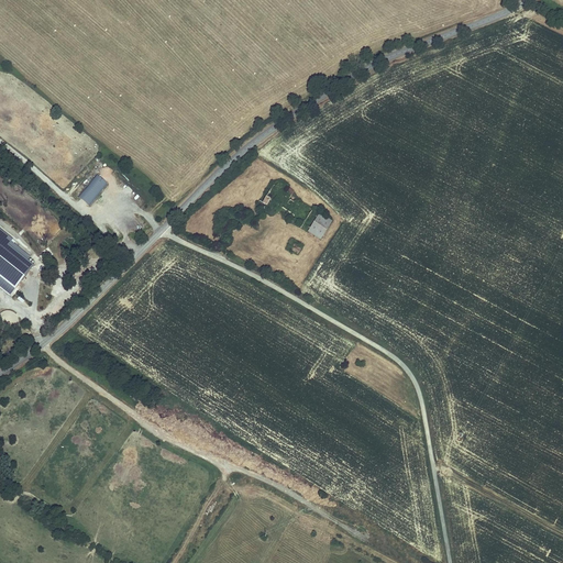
[(79,198),(88,206),(107,183),(98,176),(79,198)]
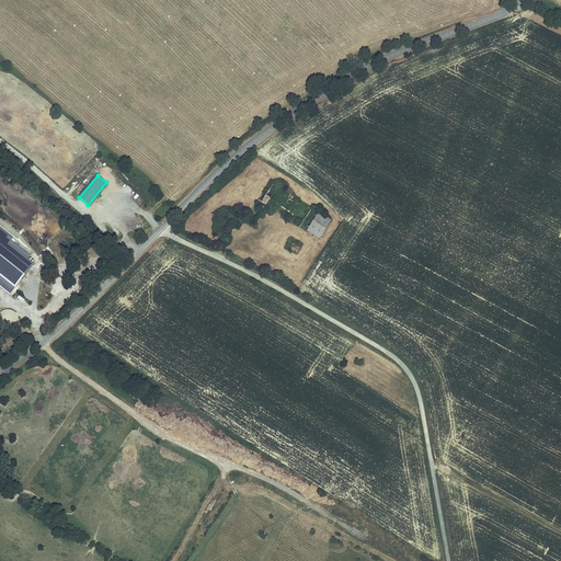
[(267,197),(263,203),(287,218),(290,213),(267,197)]
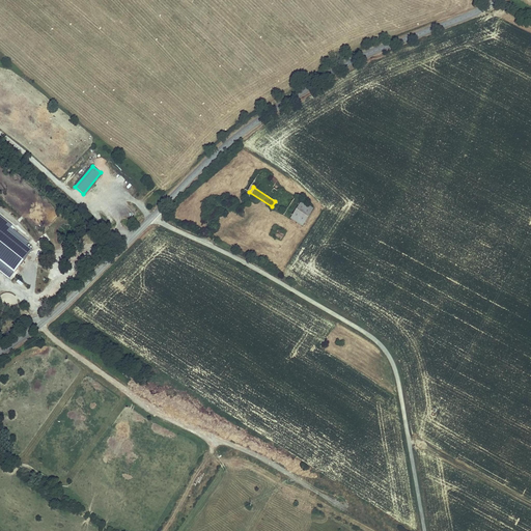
[(294,195),(281,213),(289,218),(302,201),(294,195)]
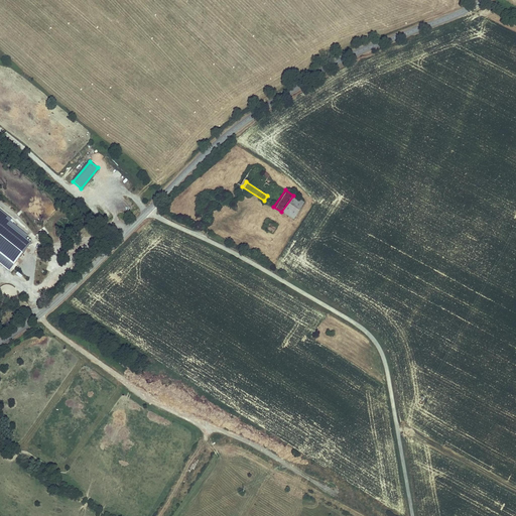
[(210,192),(207,198),(212,202),(216,197),(210,192)]
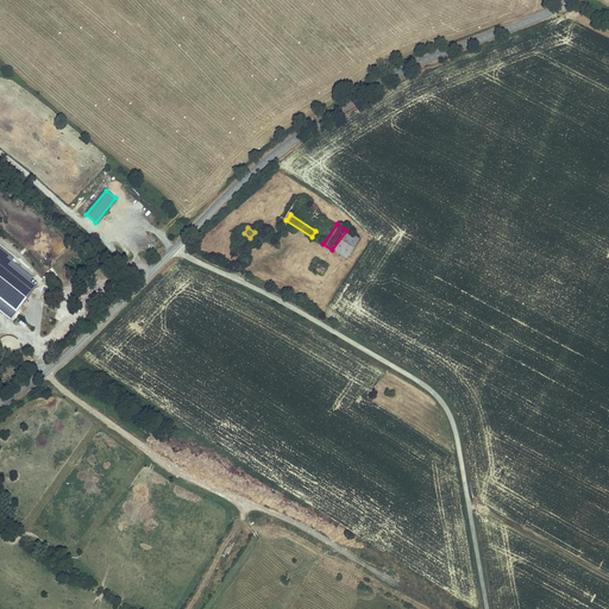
[(356,237),(346,231),(332,250),(341,257),(356,237)]
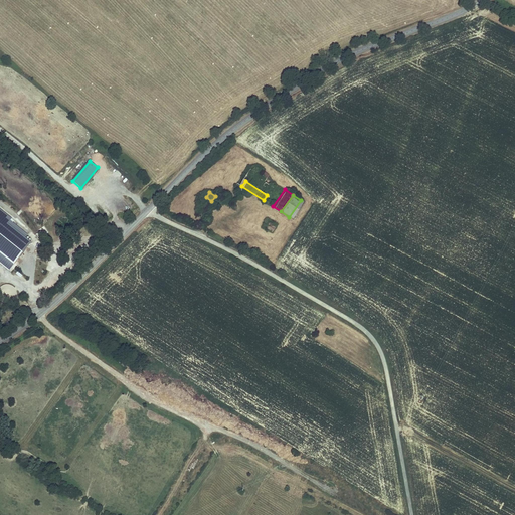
[(0,259),(12,269),(31,244),(25,239),(6,225),(9,221),(10,220),(0,211),(0,259)]
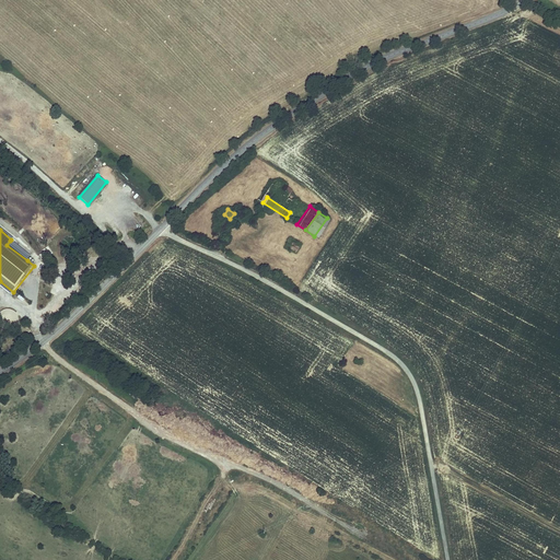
[(7,245),(27,260),(30,256),(10,241),(7,245)]
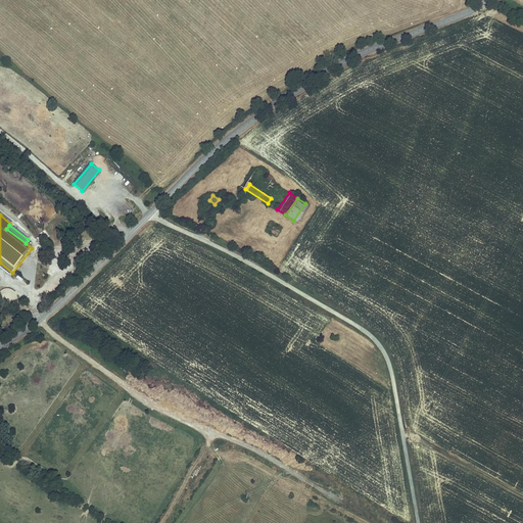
[(270,226),(268,230),(274,234),(277,229),(270,226)]
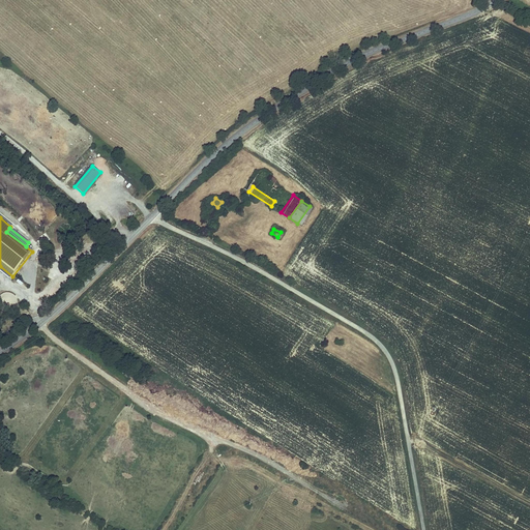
[(0,266),(0,271),(10,281),(12,276),(0,266)]
